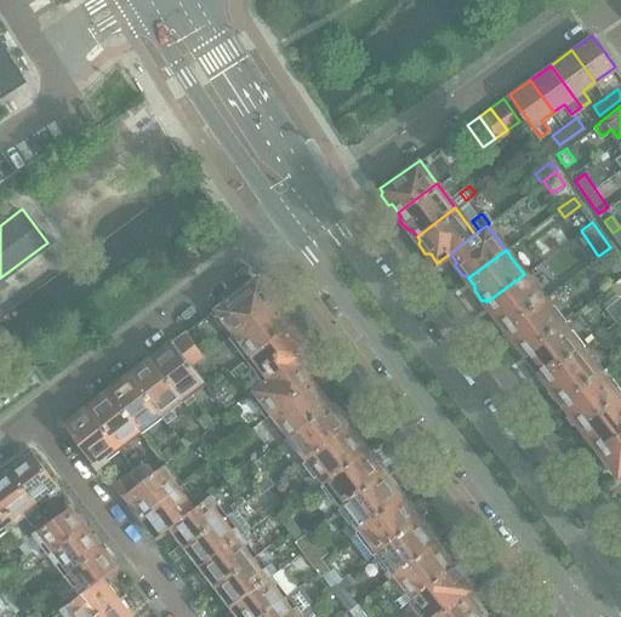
[(607,275),(611,283),(620,275),(620,264),(607,275)]
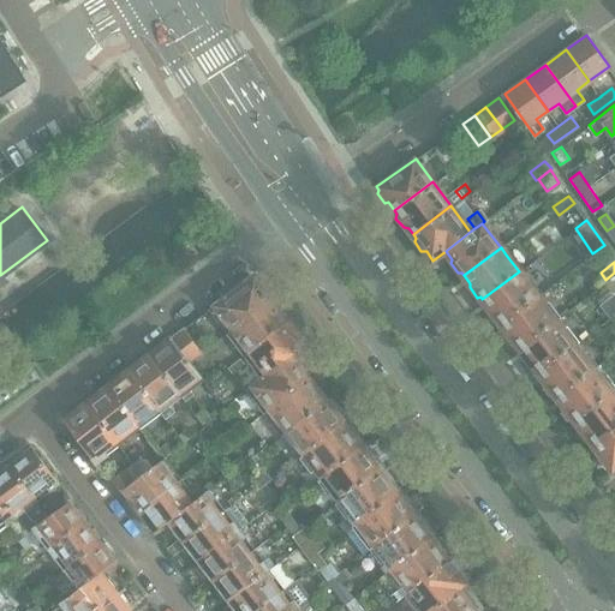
[(537,297),(519,273),(519,271),(482,299),(489,309),(488,312),(495,321),(500,322),(501,323),(537,297)]
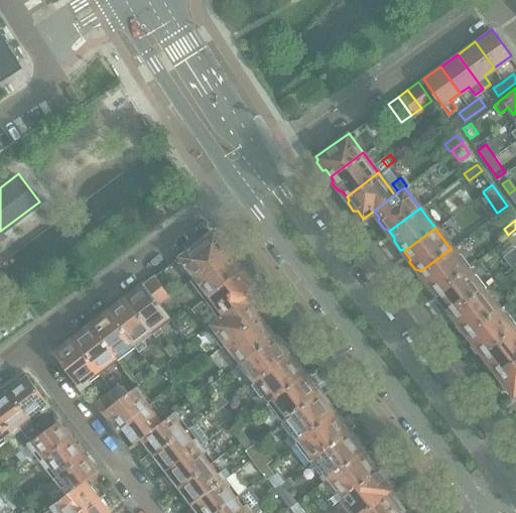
[(213,231),(176,258),(189,276),(191,277),(207,266),(208,262),(212,259),(216,259),(227,250),(226,248),(227,244),(227,243),(222,237),(217,236),(213,231)]
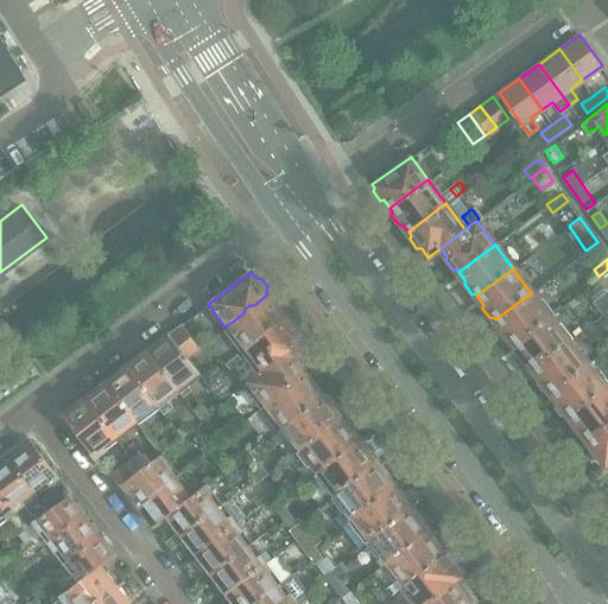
[(607,287),(593,299),(602,312),(607,307),(607,287)]
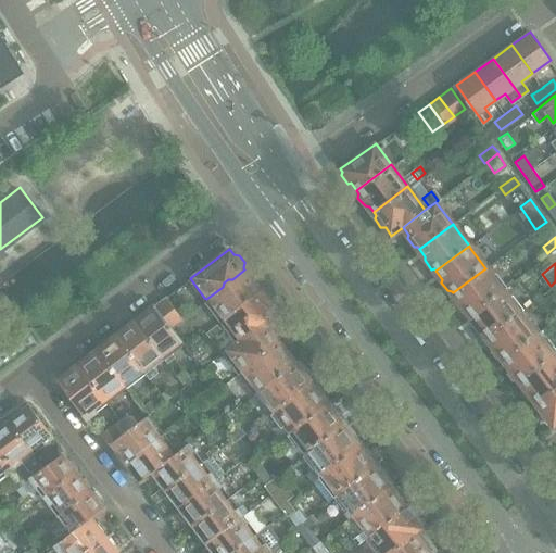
[(503,290),(492,275),(485,268),(453,292),(459,301),(458,304),(464,312),(468,313),(469,315),(503,290)]
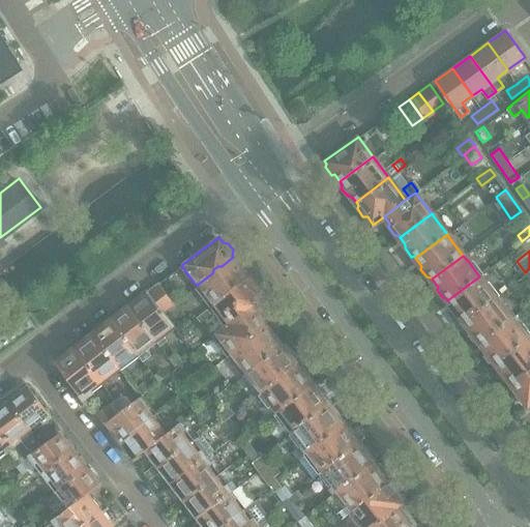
[(212,273),(197,285),(211,304),(227,293),(229,289),(232,287),(236,286),(248,276),(247,274),(247,271),(248,270),(243,263),(242,263),(238,263),(233,257),(222,266),(217,266),(213,269),(212,273)]
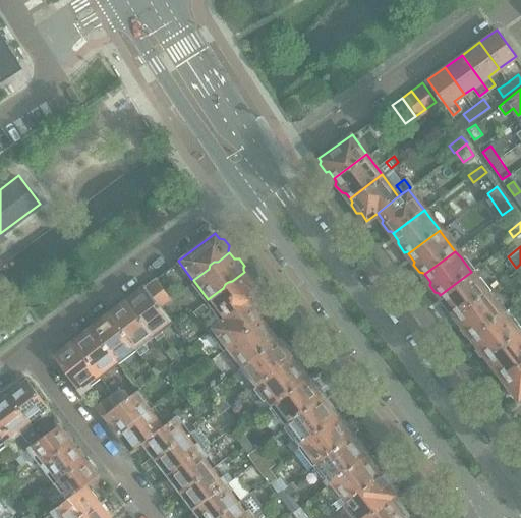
[(223,288),(208,299),(223,319),(259,291),(257,289),(258,285),(258,284),(253,278),(252,278),(249,278),(244,272),(232,281),(228,282),(225,284),(223,288)]
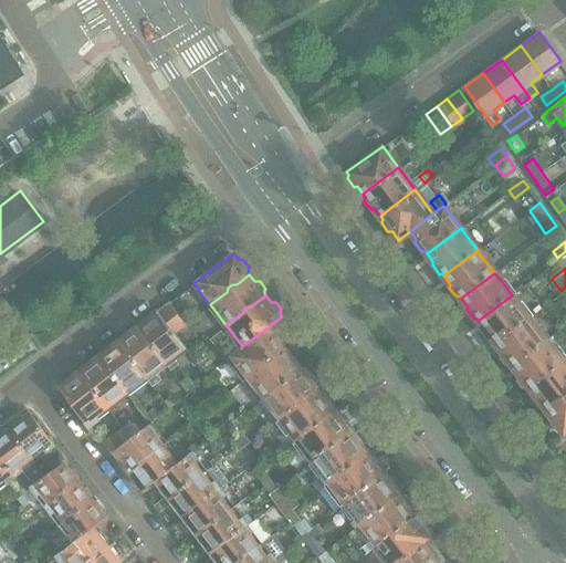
[(495,343),(528,316),(512,295),(478,321),(484,329),(483,332),(490,341),(493,341),(495,343)]
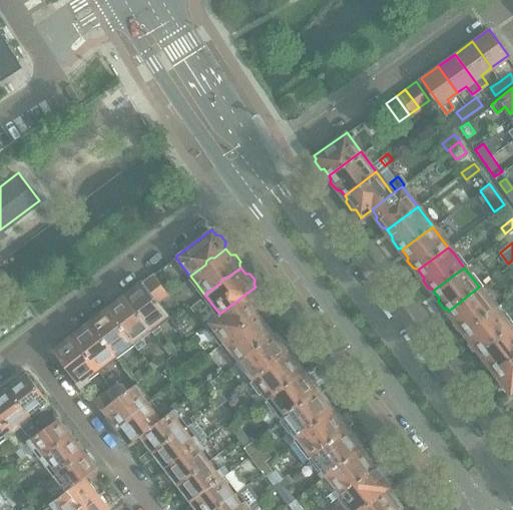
[(152,273),(141,281),(157,301),(168,293),(152,273)]
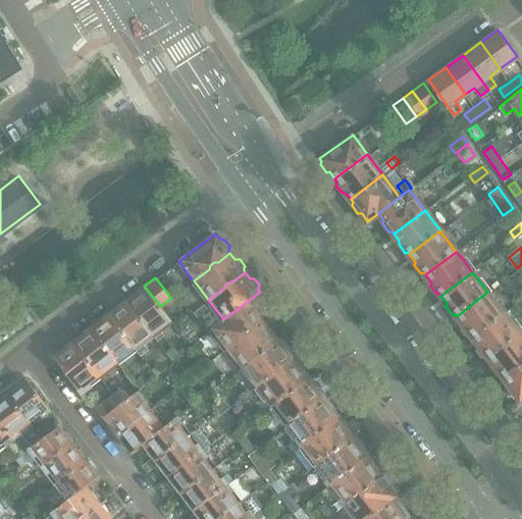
[(144,286),(126,300),(152,332),(156,339),(159,336),(162,334),(157,328),(169,318),(160,306),(144,286)]
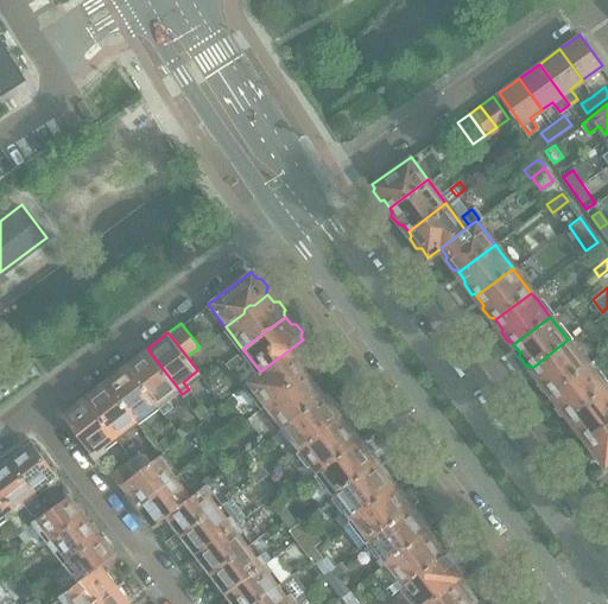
[(260,372),(245,383),(263,406),(280,393),(283,388),(286,385),(291,385),(305,374),(303,372),(303,366),(296,356),(308,347),(303,339),(260,372)]
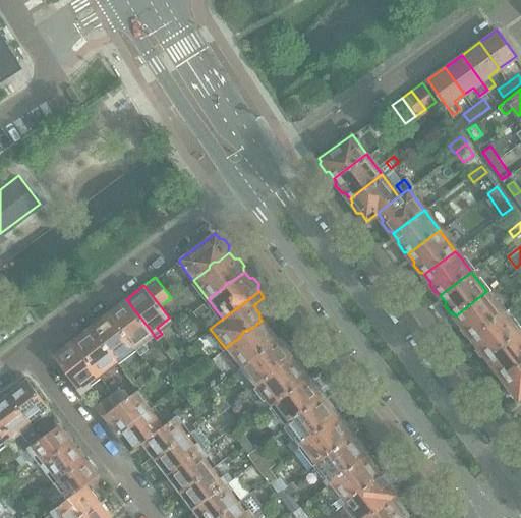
[(472,336),(503,312),(486,291),(456,315),(462,323),(460,326),(466,334),(470,334),(472,336)]
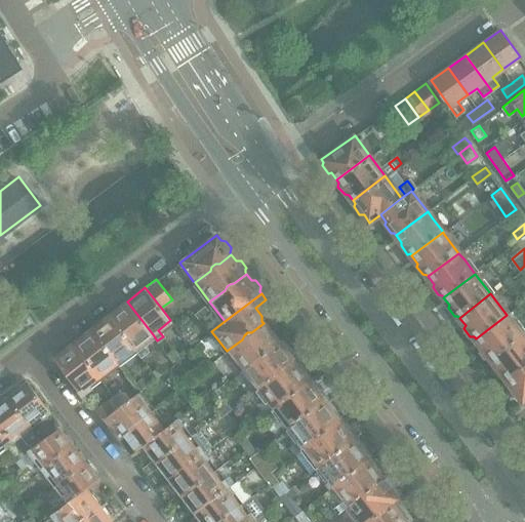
[(127,302),(109,316),(134,349),(140,357),(149,350),(143,342),(153,334),(127,302)]
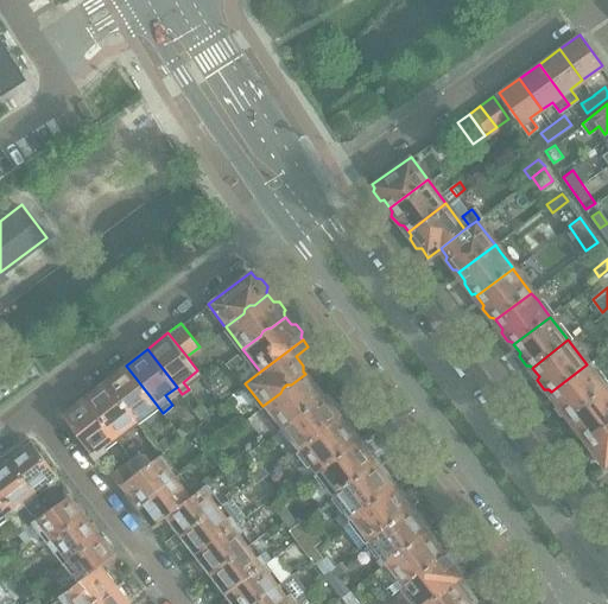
[(239,353),(226,362),(230,368),(244,358),(239,353)]
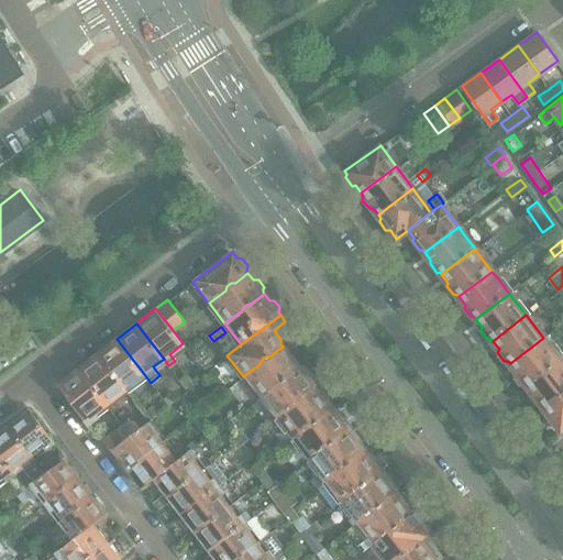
[(527,385),(560,360),(543,338),(510,363),(516,372),(515,375),(521,383),(525,383),(527,385)]
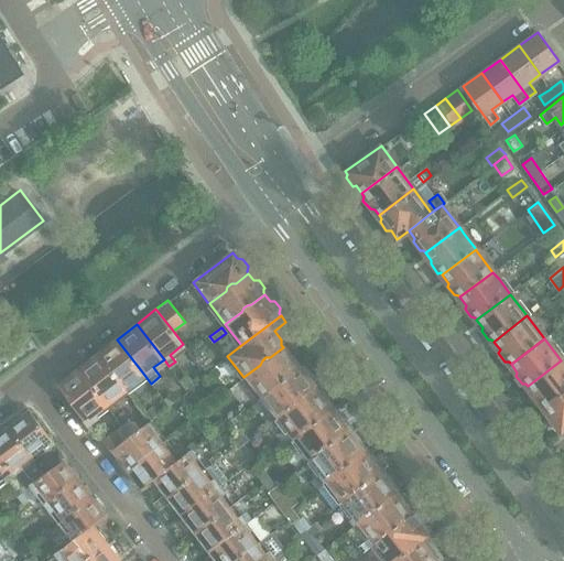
[(125,390),(144,375),(117,340),(97,355),(125,390)]
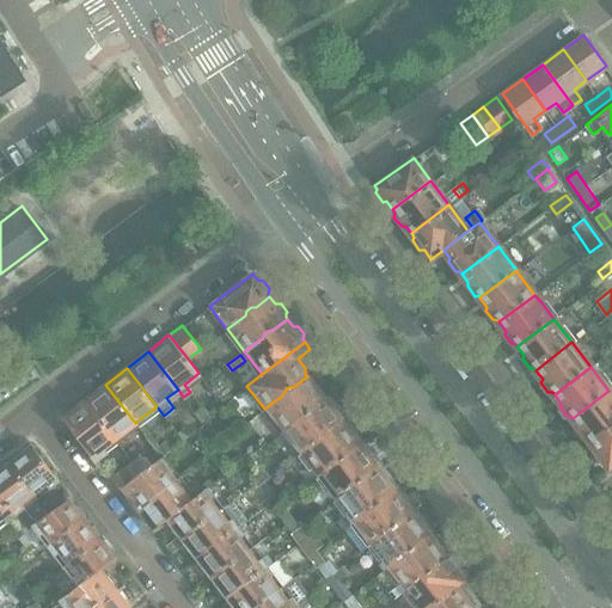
[(282,395),(264,409),(281,431),(286,428),(326,397),(317,384),(312,384),(307,376),(293,387),(288,387),(285,391),(282,395)]
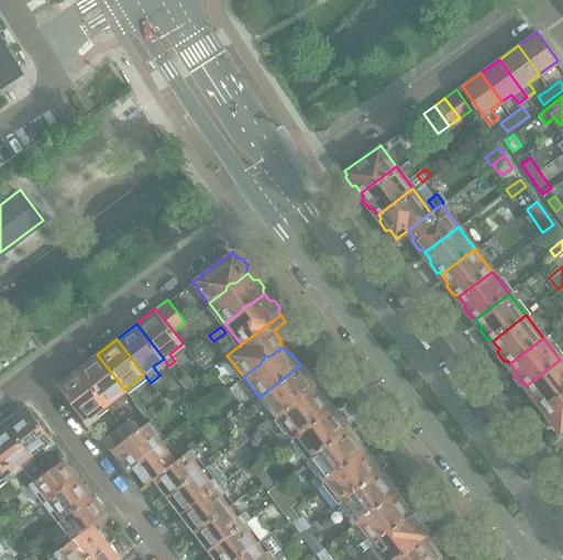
[(105,404),(124,390),(97,354),(77,369),(105,404)]
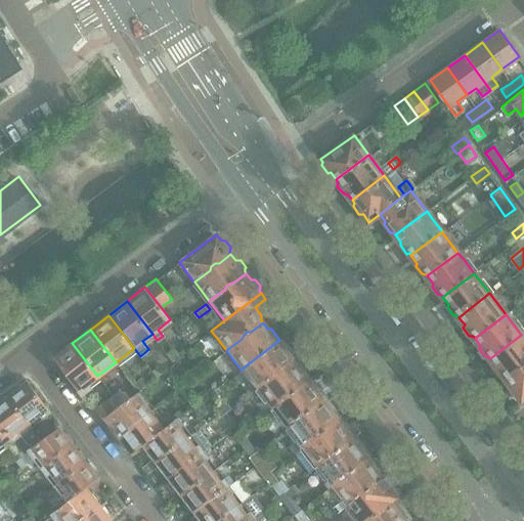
[(523,365),(523,338),(522,336),(521,335),(490,358),(495,366),(495,368),(501,378),(505,377),(506,380),(523,365)]
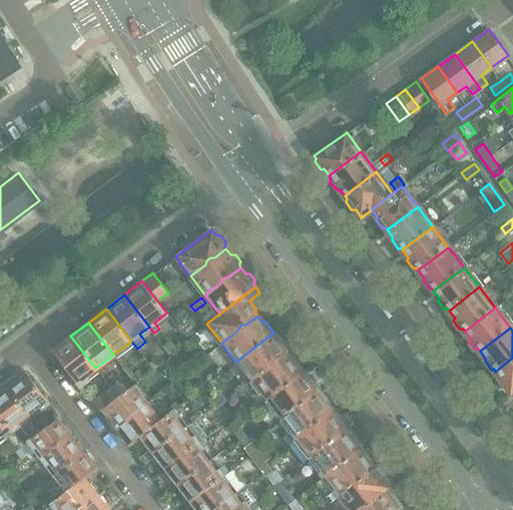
[(274,333),(239,359),(251,375),(254,379),(289,353),(282,344),(283,341),(279,335),(275,334),(274,333)]
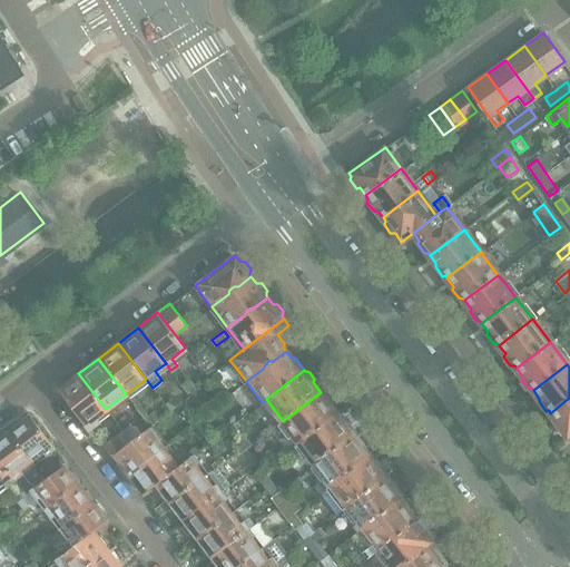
[(109,412),(106,409),(78,373),(60,388),(90,427),(109,412)]
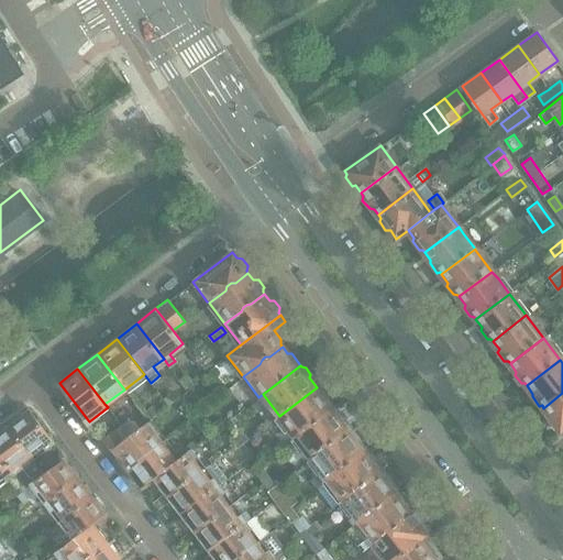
[(186,387),(191,383),(185,375),(179,379),(186,387)]
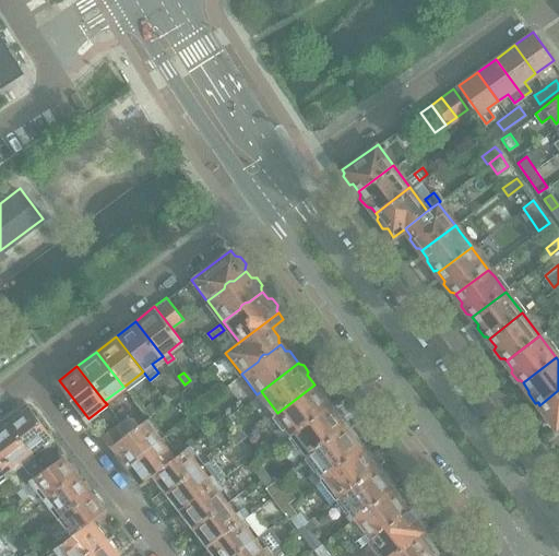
[(314,385),(277,413),(290,429),(293,434),(331,404),(323,394),(323,391),(320,387),(317,386),(314,385)]
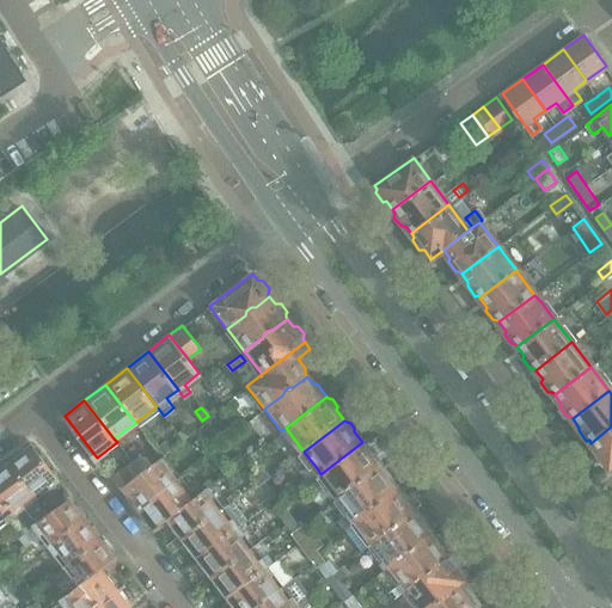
[(193,433),(185,423),(176,430),(182,440),(193,433)]
